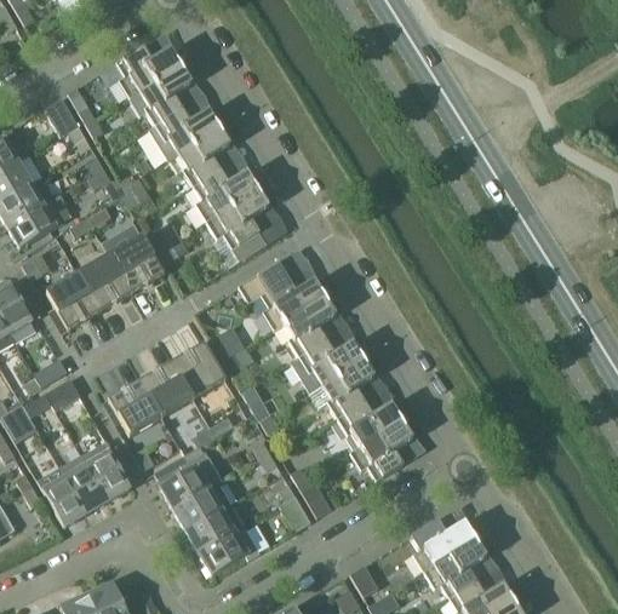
[(23,0),(15,6),(26,26),(35,19),(23,0)]
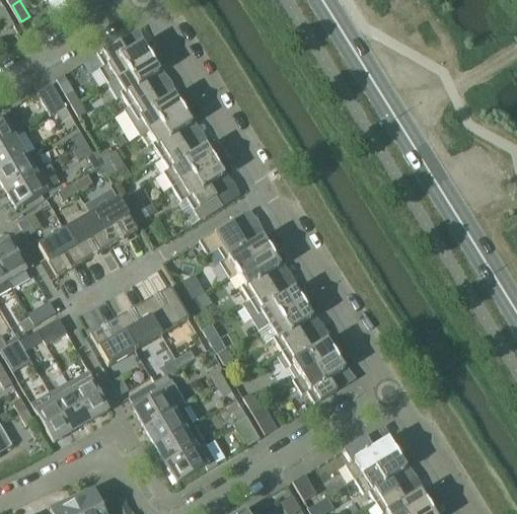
[(0,6),(0,15),(1,18),(9,13),(4,4),(0,6)]
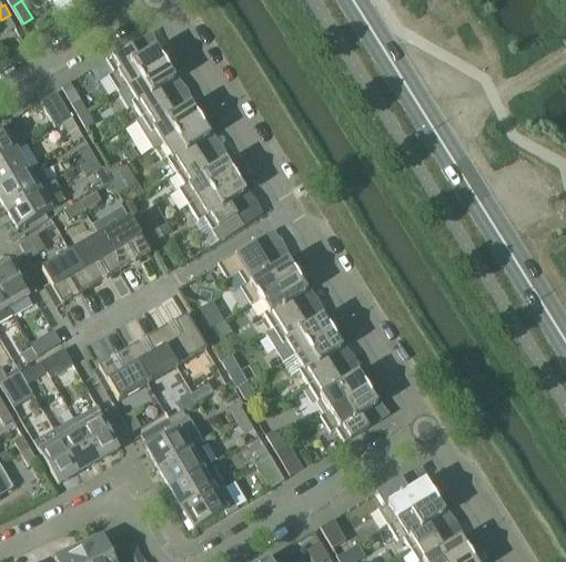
[(10,14),(1,20),(8,30),(17,24),(10,14)]
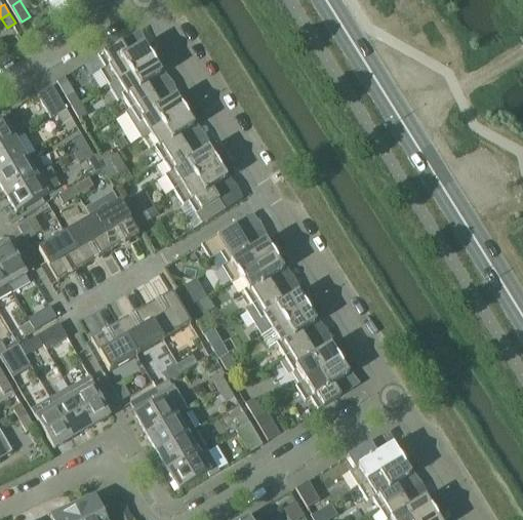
[(101,68),(110,83),(154,55),(153,54),(152,54),(145,41),(142,43),(129,50),(122,39),(98,53),(106,65),(101,68)]
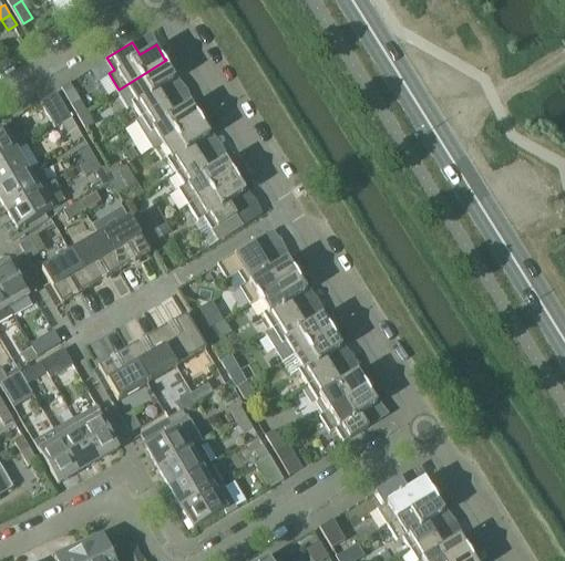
[(134,103),(142,114),(167,99),(160,86),(176,76),(167,63),(166,60),(119,90),(129,106),(134,103)]
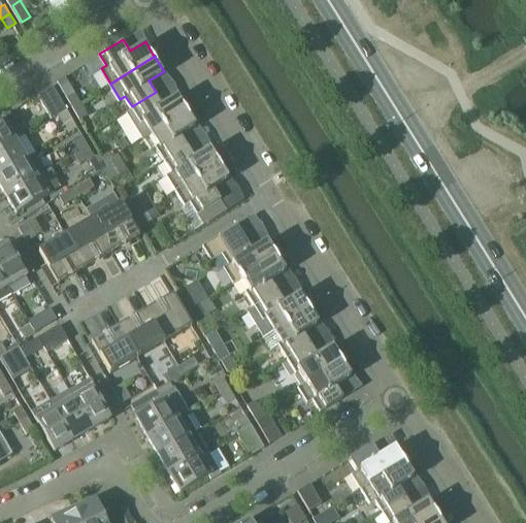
[(58,79),(74,106),(83,101),(75,91),(76,91),(66,74),(58,79)]
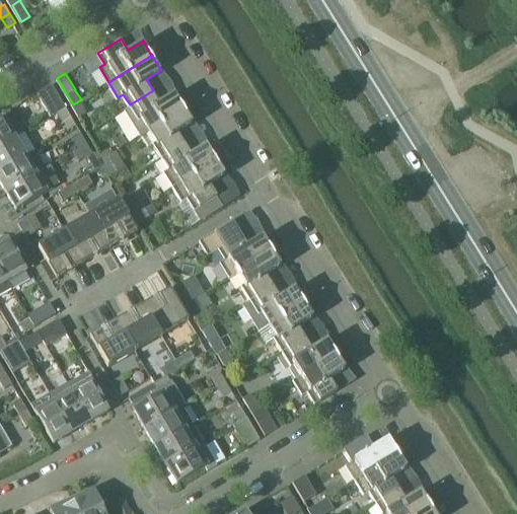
[(52,115),(58,111),(66,105),(53,82),(38,90),(52,115)]
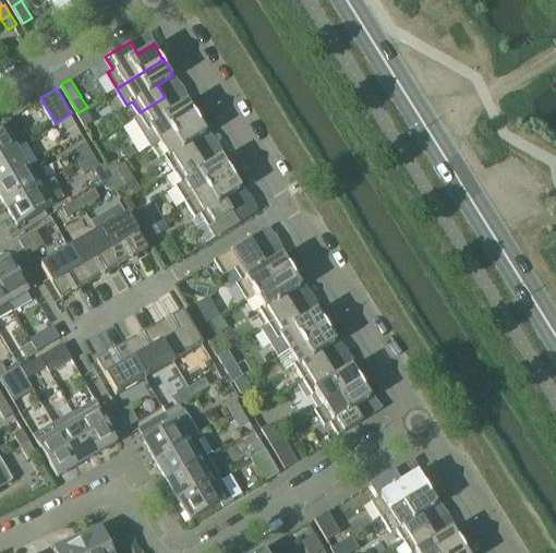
[(152,144),(160,139),(198,115),(196,112),(196,113),(188,99),(172,109),(165,97),(140,112),(134,117),(152,144)]
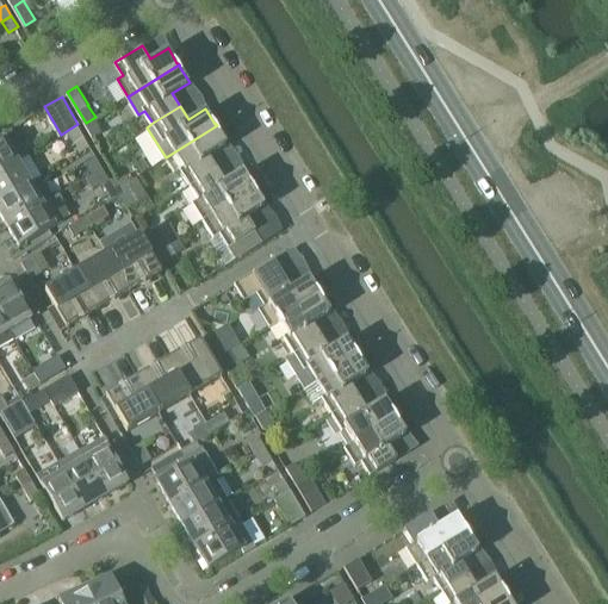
[(95,117),(86,123),(93,135),(103,130),(95,117)]
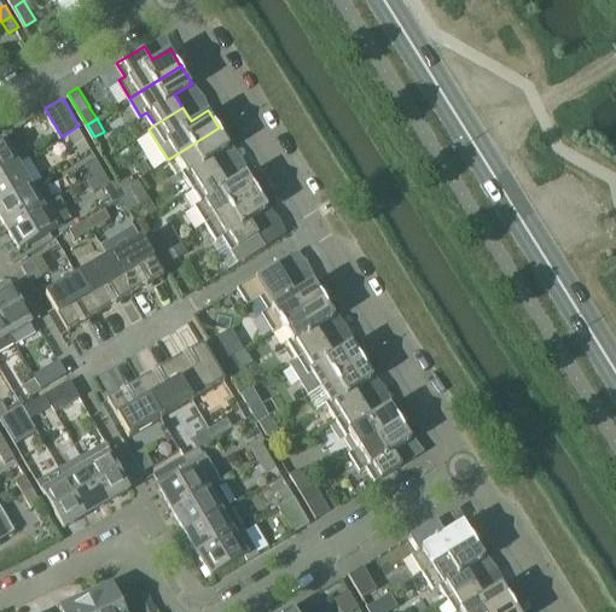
[(79,126),(69,132),(76,143),(86,137),(79,126)]
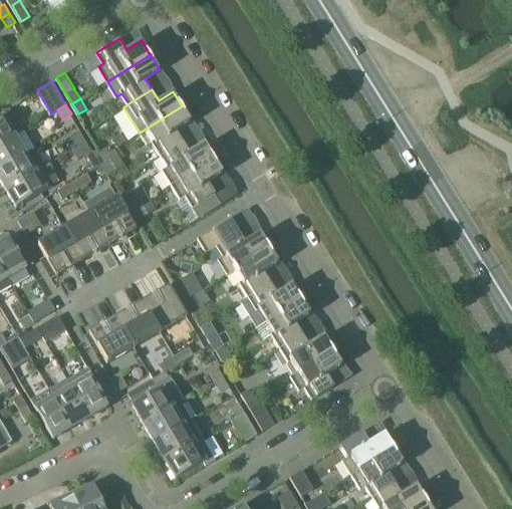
[(152,141),(161,155),(184,141),(177,130),(191,120),(184,108),(184,107),(183,105),(148,128),(155,139),(152,141)]
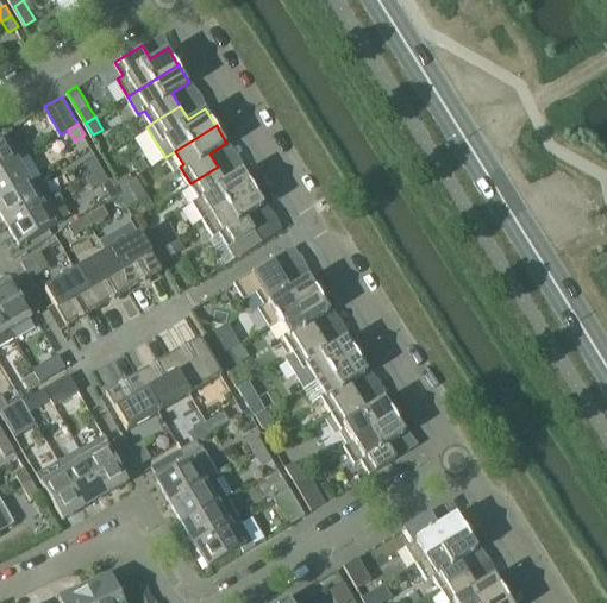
[(0,138),(0,169),(19,158),(27,154),(12,126),(0,132),(2,137),(0,138)]
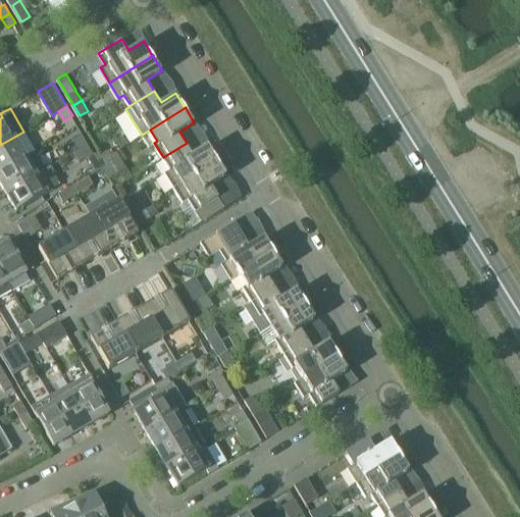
[(74,138),(80,147),(88,142),(83,133),(74,138)]
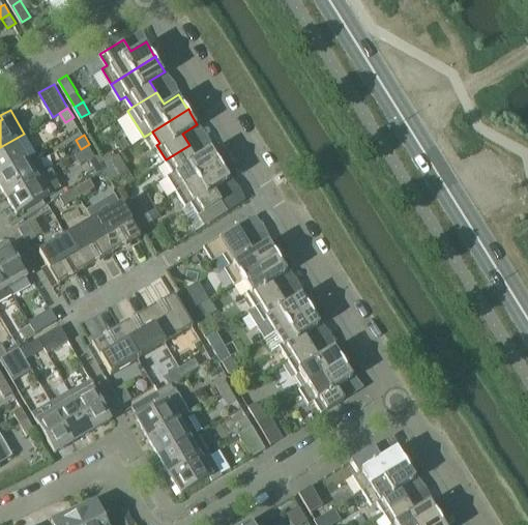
[(0,147),(0,172),(27,156),(17,138),(0,147)]
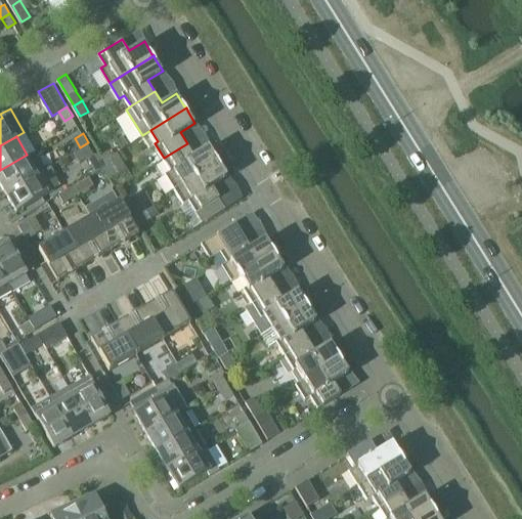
[(88,142),(80,147),(86,157),(94,152),(88,142)]
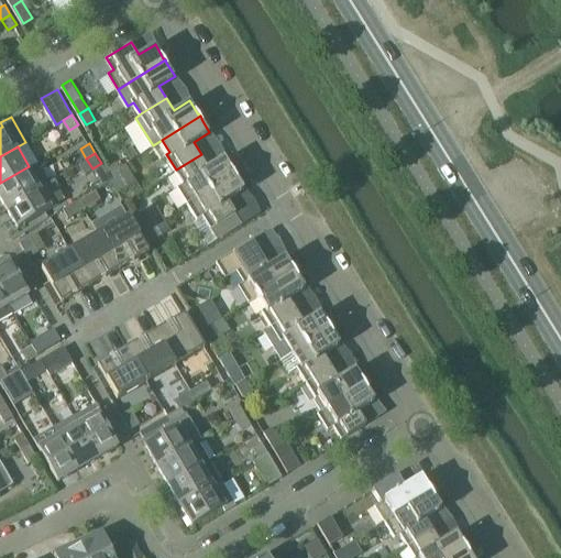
[(178,185),(188,201),(234,172),(233,170),(233,171),(224,156),(208,166),(201,154),(176,170),(184,182),(178,185)]
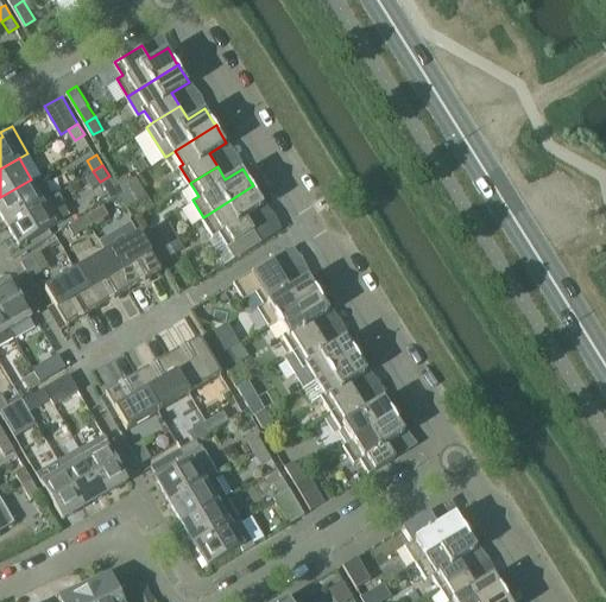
[(119,179),(125,190),(136,184),(128,173),(119,179)]
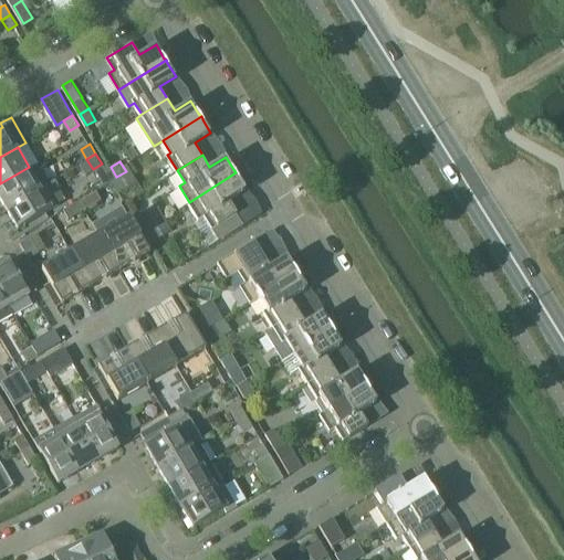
[(0,183),(0,193),(7,205),(49,181),(37,162),(29,167),(0,183)]
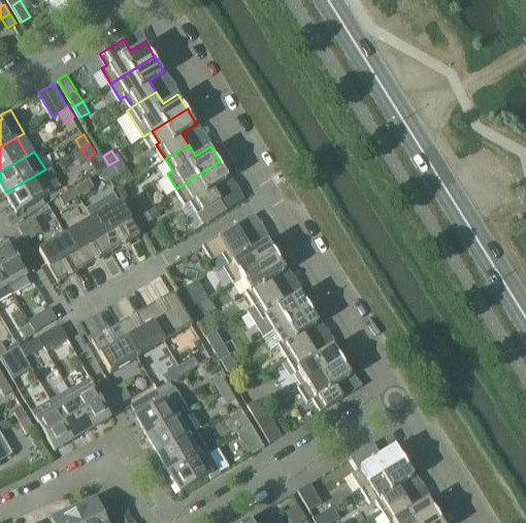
[(123,157),(118,160),(108,165),(104,167),(110,177),(128,167),(123,157)]
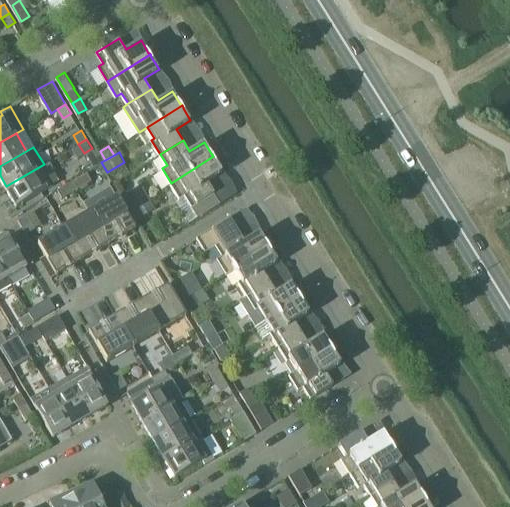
[(213,156),(171,183),(180,198),(185,194),(198,216),(221,201),(208,180),(222,171),(214,159),(215,158),(213,156)]
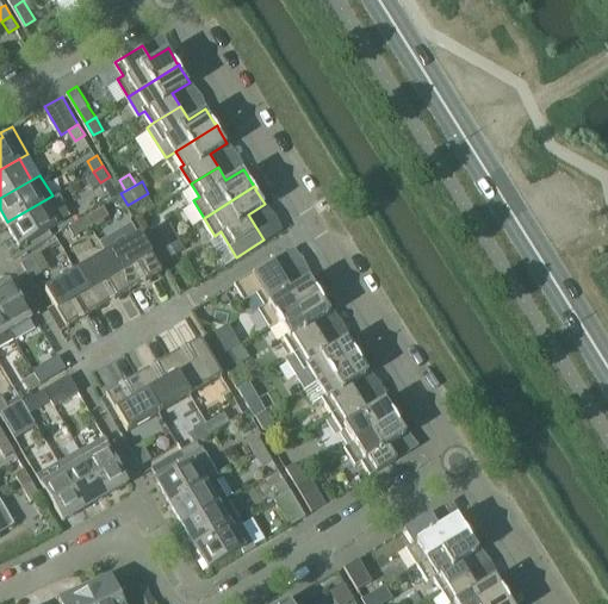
[(53,195),(7,222),(20,244),(64,218),(59,206),(62,204),(63,197),(60,191),(53,195)]
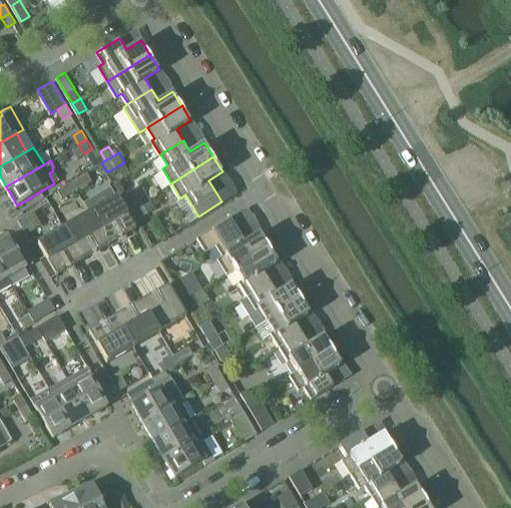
[(87,170),(73,179),(77,187),(92,178),(87,170)]
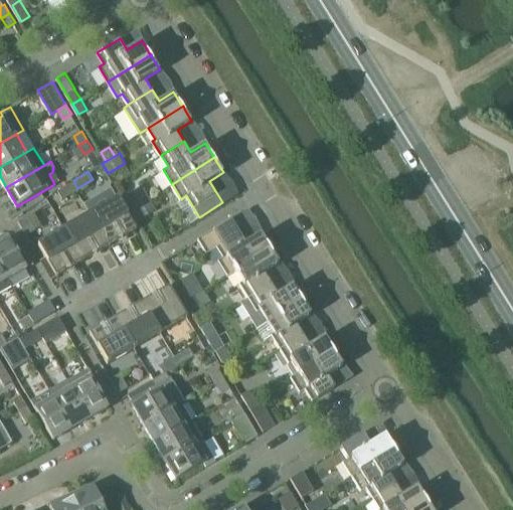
[(77,188),(73,180),(58,189),(62,197),(77,188)]
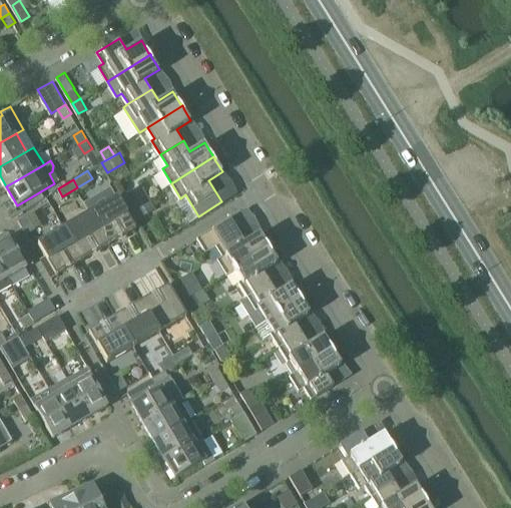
[(125,196),(131,207),(149,196),(143,186),(125,196)]
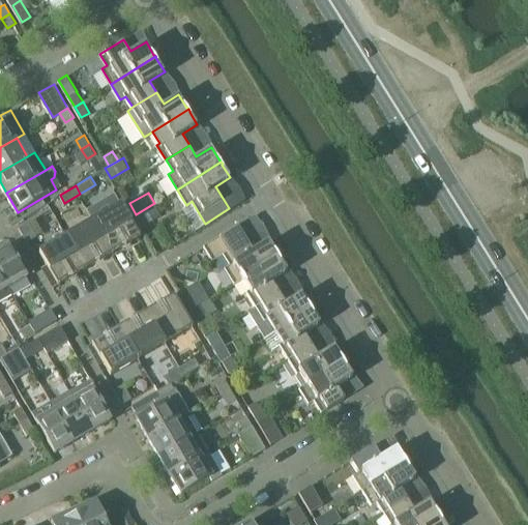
[(122,203),(94,219),(113,250),(141,234),(122,203)]
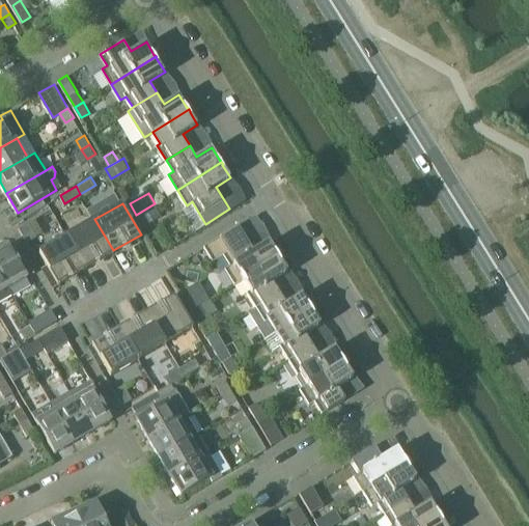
[(155,203),(136,215),(143,225),(161,214),(155,203)]
